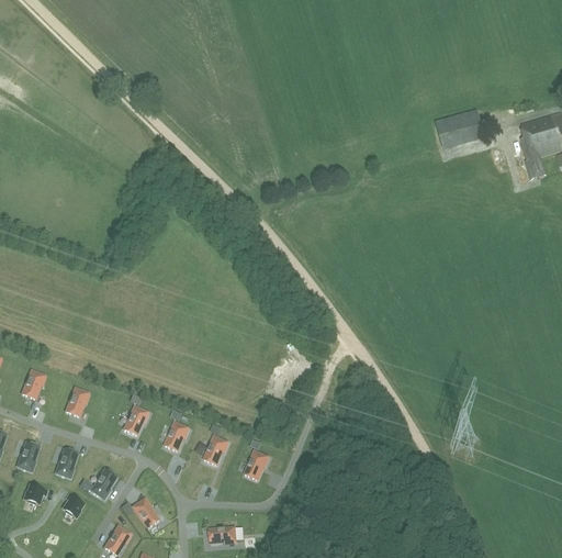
[(442,143),(484,131),(478,108),(436,120),(442,143)]
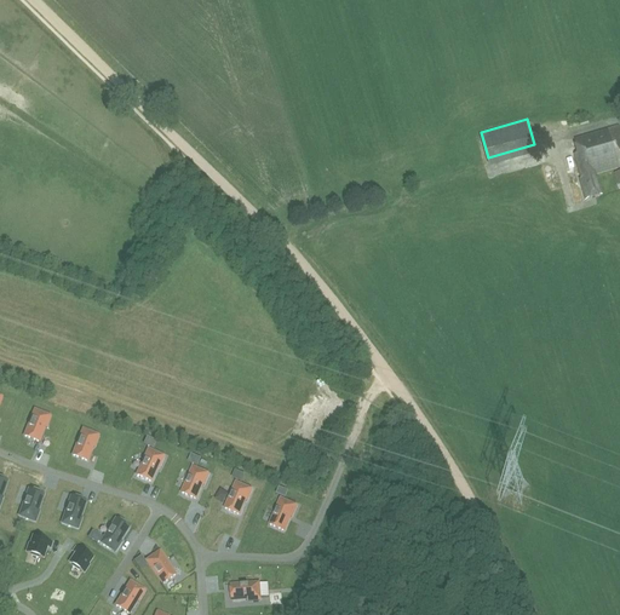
[(619,128),(619,122),(574,134),(579,149),(574,150),(581,174),(579,174),(586,196),(602,191),(596,171),(619,162),(619,128)]
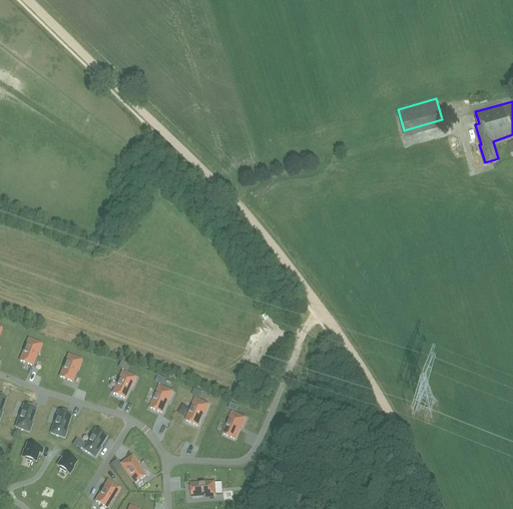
[(20,358),(31,362),(36,350),(38,351),(42,342),(29,337),(20,358)]
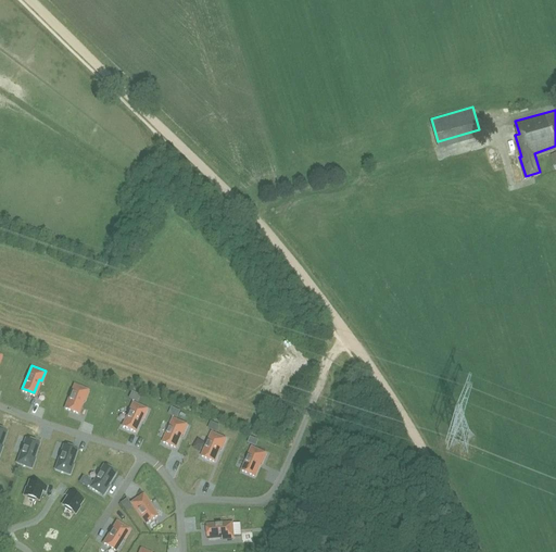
[(65,405),(77,410),(83,397),(85,398),(89,388),(75,383),(65,405)]
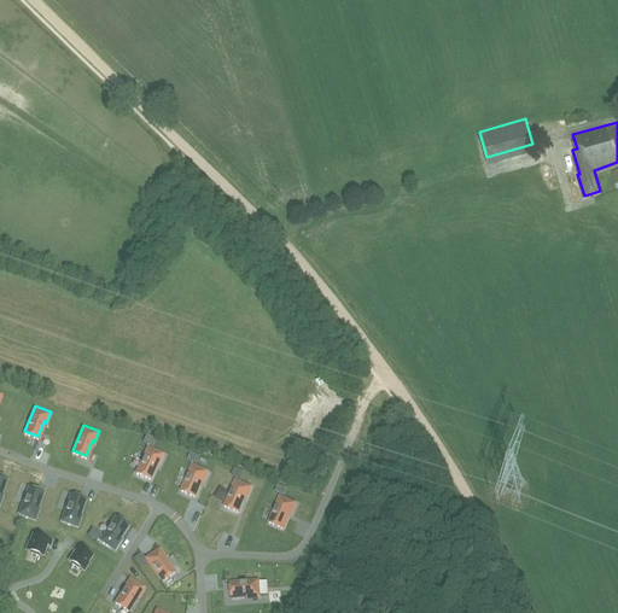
[(158,462),(163,451),(149,445),(136,470),(150,476),(156,462),(158,462)]
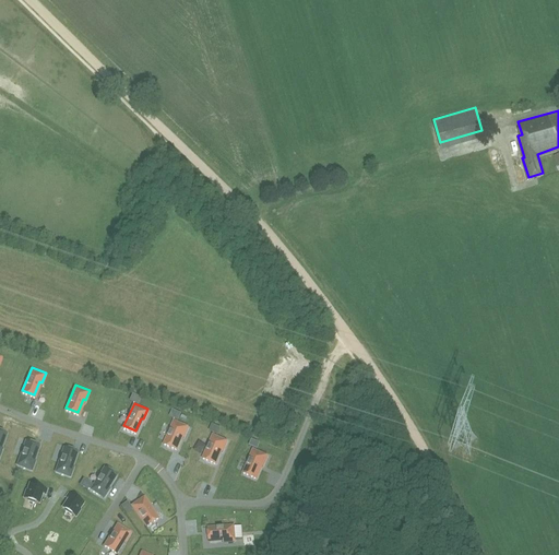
[(183,434),(188,425),(175,418),(164,441),(176,447),(182,434),(183,434)]
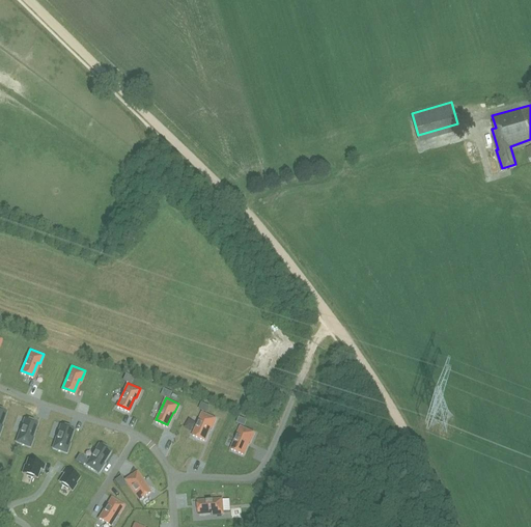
[(212,425),(216,416),(202,411),(193,433),(204,437),(210,424),(212,425)]
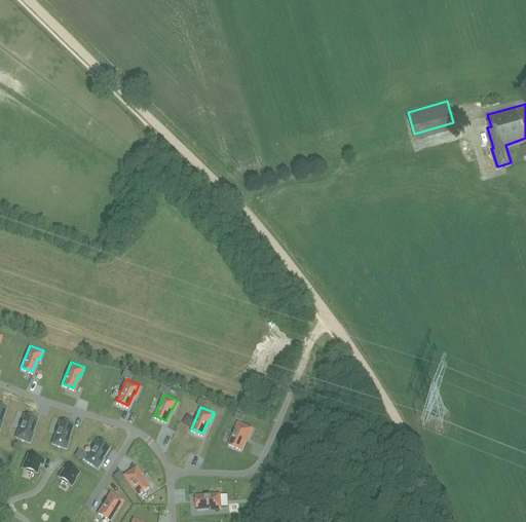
[(37,408),(35,414),(57,420),(59,414),(37,408)]
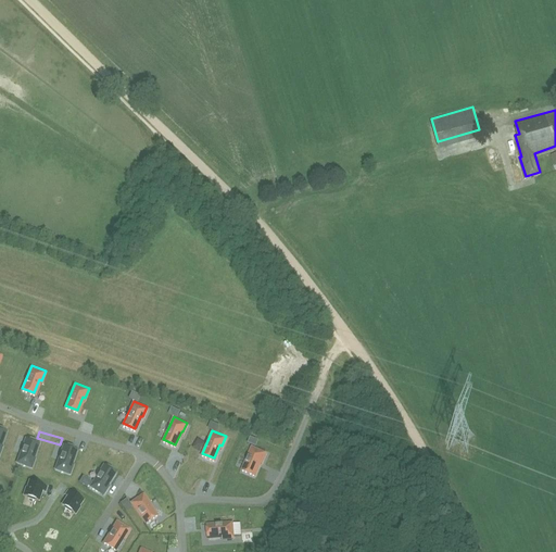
[(26,436),(17,460),(32,464),(35,456),(33,455),(38,440),(26,436)]
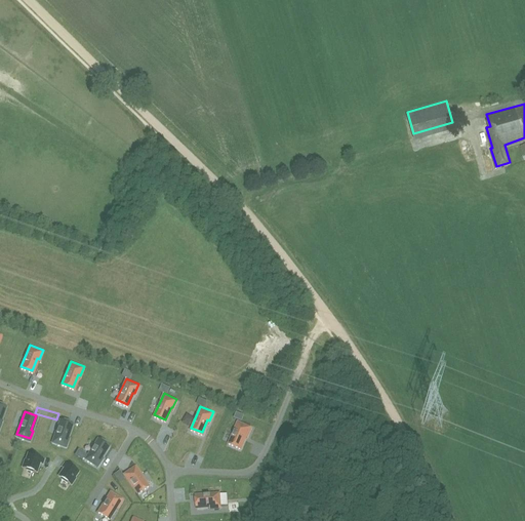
[(61,417),(52,440),(66,444),(69,437),(67,436),(72,422),(61,417)]
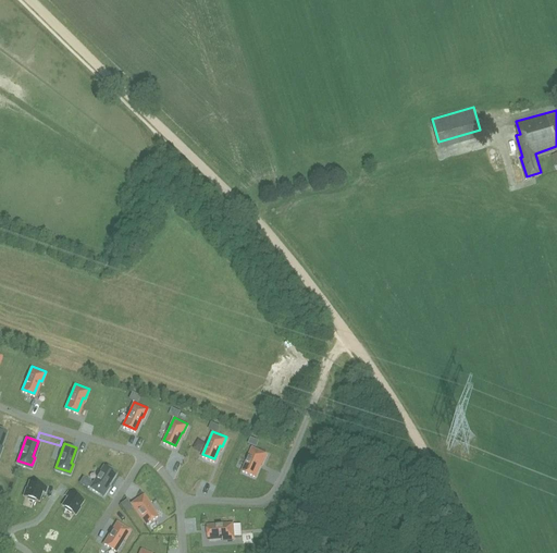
[(262,462),(267,452),(252,445),(243,468),(255,474),(260,461),(262,462)]
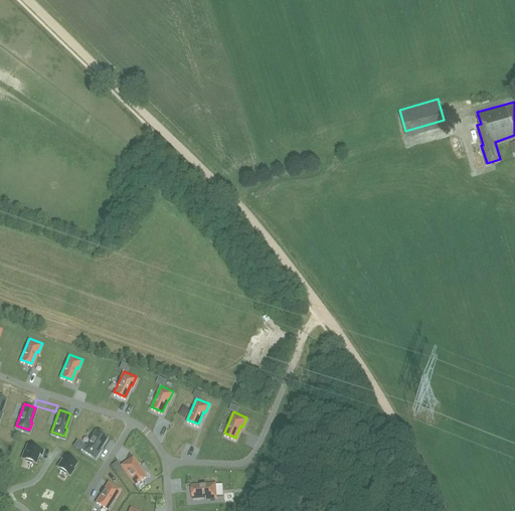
[(97,429),(84,448),(96,455),(101,449),(99,448),(107,435),(97,429)]
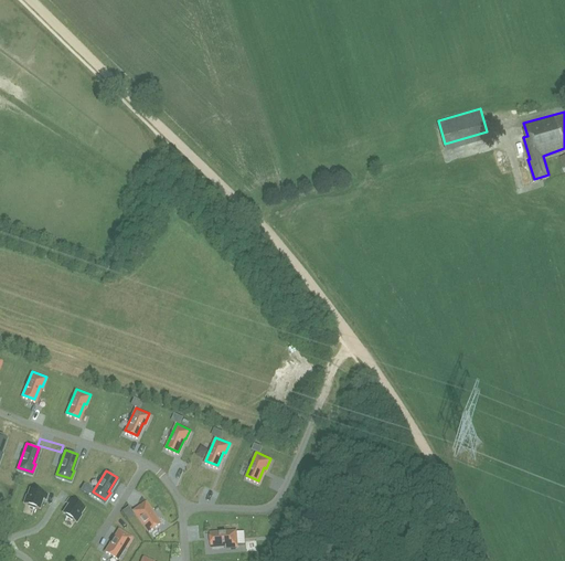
[(84,482),(81,487),(88,491),(92,486),(84,482)]
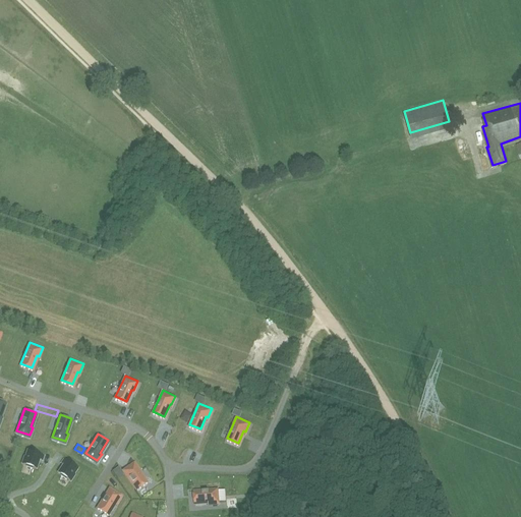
[(25,454),(24,454),(22,460),(22,461),(27,462),(26,464),(32,465),(33,464),(37,465),(40,456),(43,457),(44,453),(27,448),(25,454)]
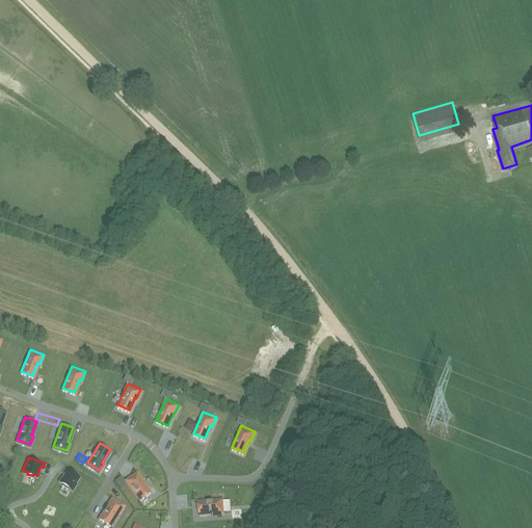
[(73,487),(76,482),(76,481),(80,476),(64,466),(62,470),(64,471),(59,479),(63,482),(62,483),(67,486),(68,485),(73,489),(73,487)]
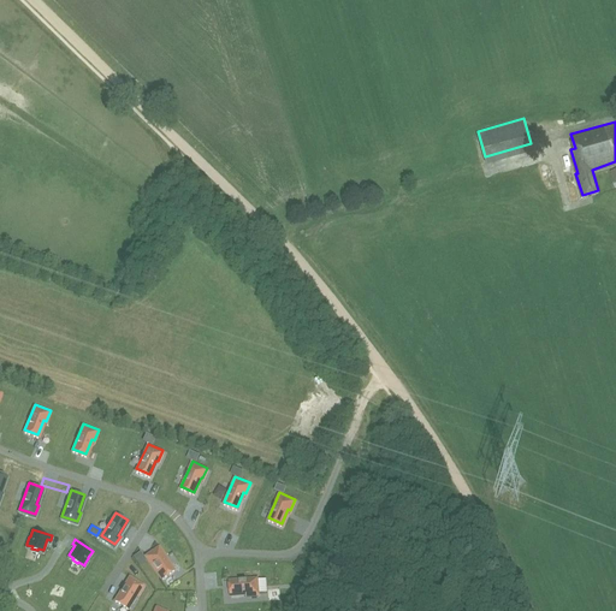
[(160,544),(146,553),(163,575),(173,568),(165,555),(166,553),(160,544)]
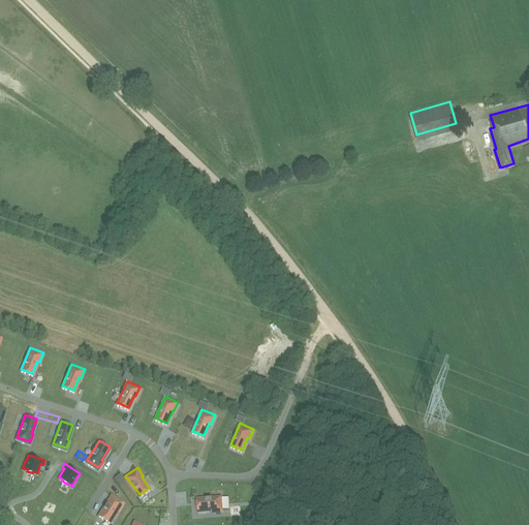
[(112,494),(99,514),(110,520),(117,508),(118,511),(124,501),(112,494)]
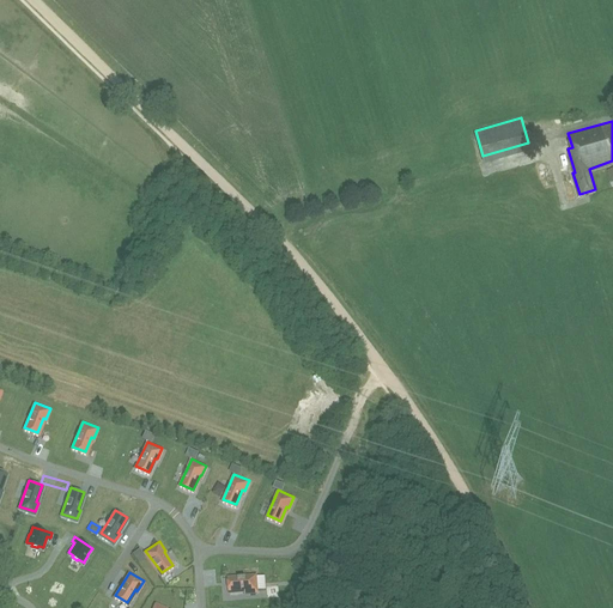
[(307,572),(297,573),(297,583),(308,582),(307,572)]
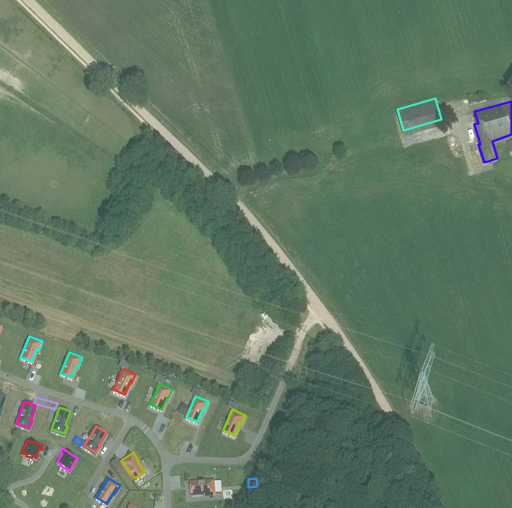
[(191,480),(192,492),(205,491),(205,493),(214,492),(213,479),(191,480)]
